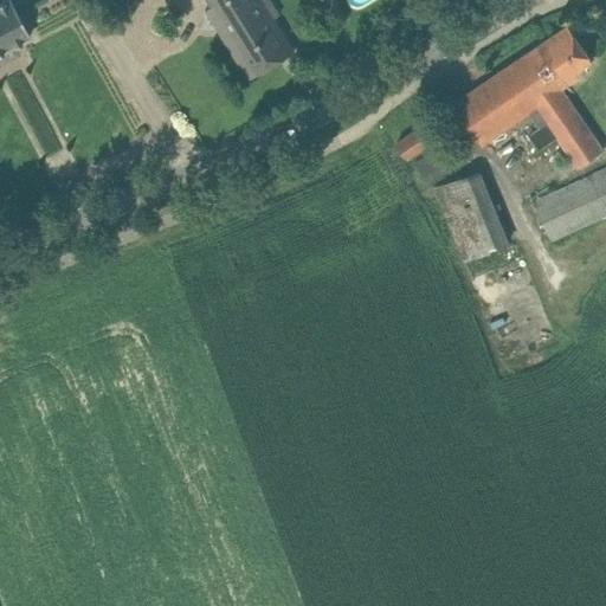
[(0,0),(0,51),(30,36),(11,0),(0,0)]
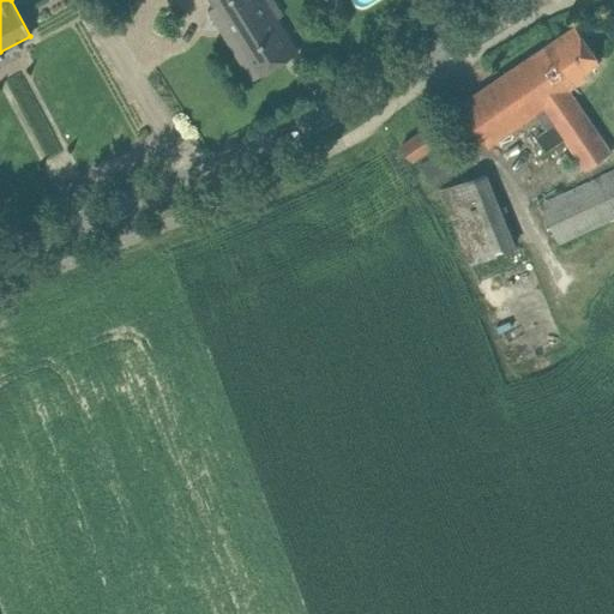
[(208,10),(252,79),(298,50),(266,0),(211,0),(215,5),(208,10)]
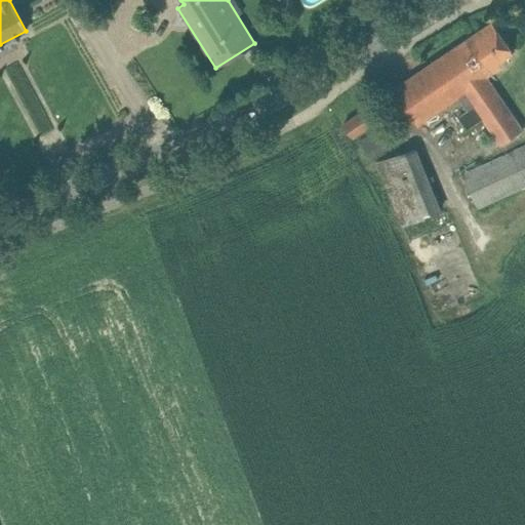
[(492,21),(423,68),(393,88),(405,106),(417,125),(426,119),(430,126),(438,120),(434,114),(457,97),(467,110),(457,116),(467,129),(482,119),(499,145),(523,129),(483,71),(513,51),(492,21)]
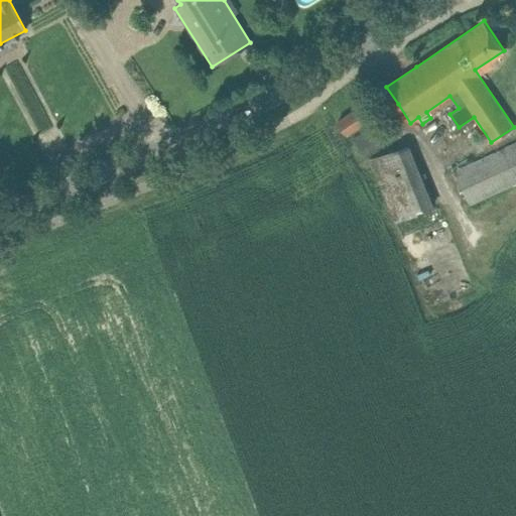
[(360,106),(338,121),(347,134),(369,119),(360,106)]
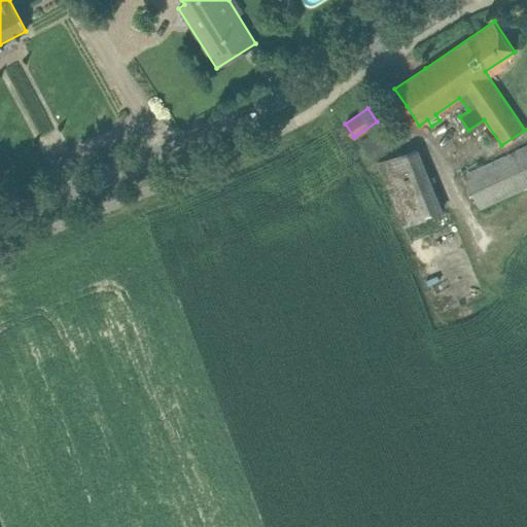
[(378,131),(361,140),(372,157),(388,148),(378,131)]
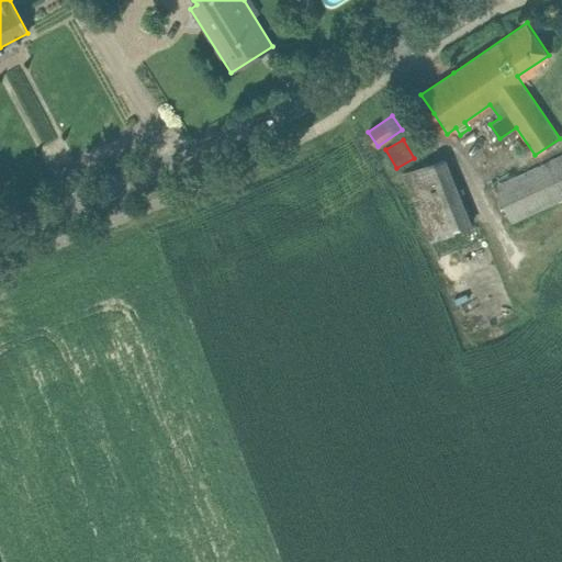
[(512,224),(561,199),(561,155),(494,188),(512,224)]
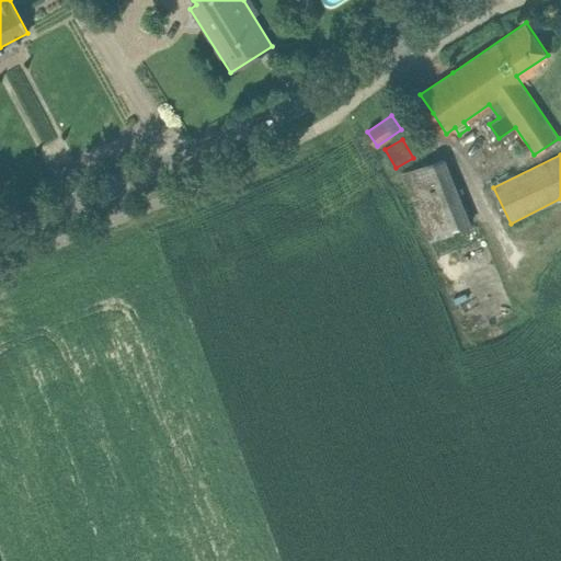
[(444,157),(402,172),(410,193),(415,207),(418,213),(459,197),(451,178),(444,157)]
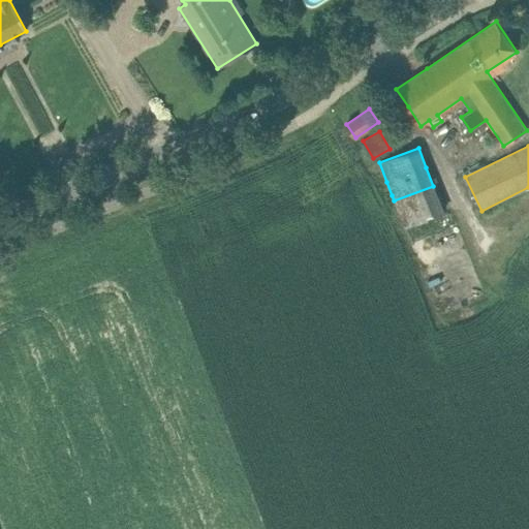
[(493,240),(498,249),(509,242),(504,234),(493,240)]
